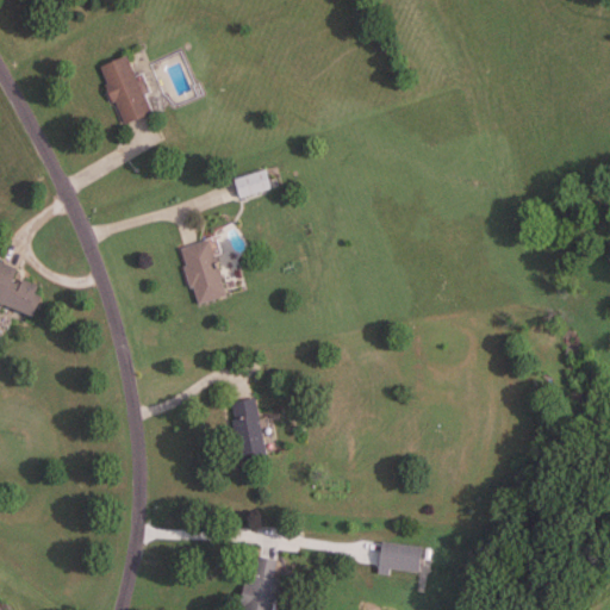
[(151,114),(126,57),(100,69),(124,126),(151,114)]
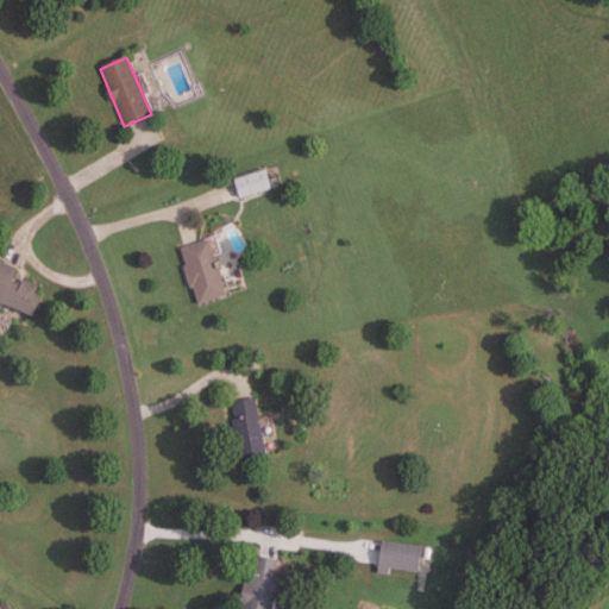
[(234,181),(240,199),(270,190),(264,173),(234,181)]
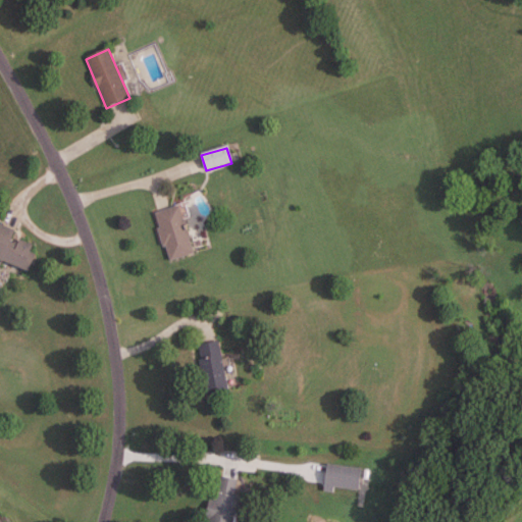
[(193,255),(179,206),(155,213),(168,262),(193,255)]
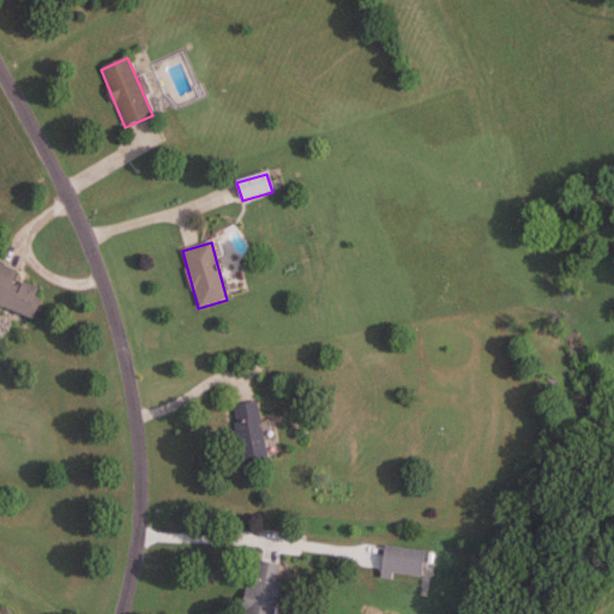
[(0,306),(31,319),(44,286),(0,268),(0,306)]
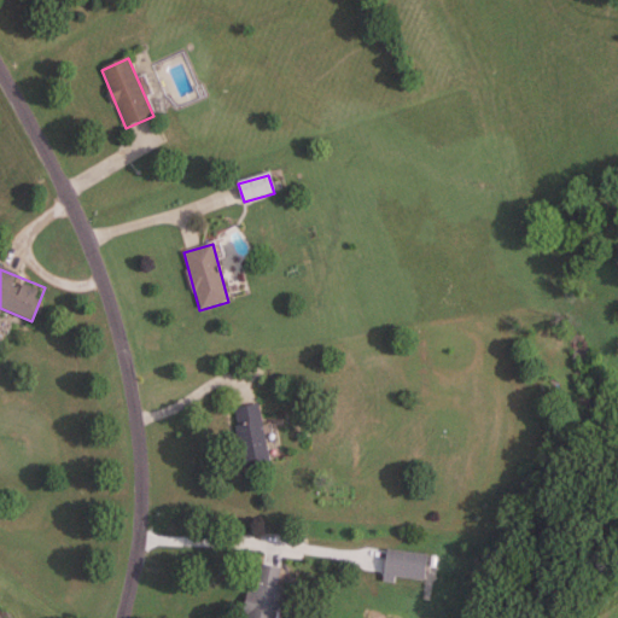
[(261,404),(235,408),(243,467),(269,464),(261,404)]
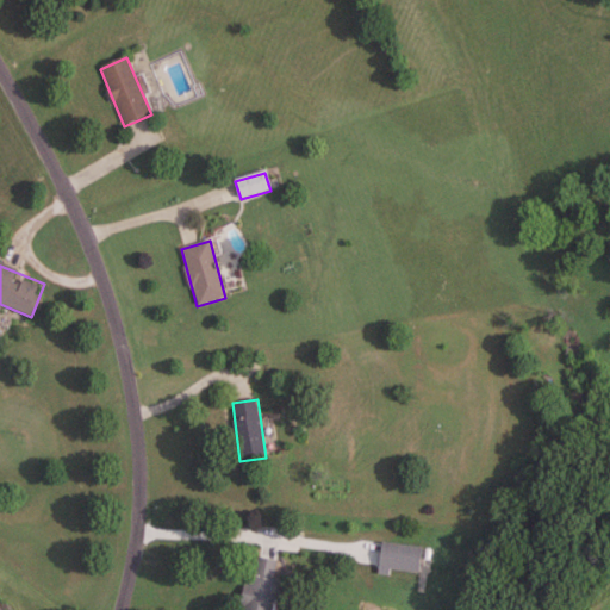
[(272,609),(281,562),(253,556),(242,609),(272,609)]
